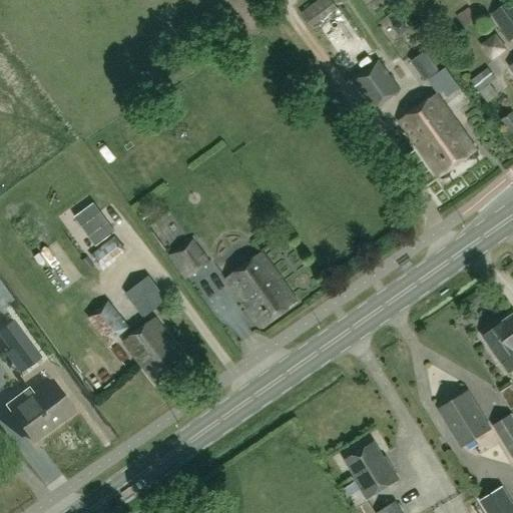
[(312,28),(338,9),(331,0),(319,0),(301,14),(312,28)]
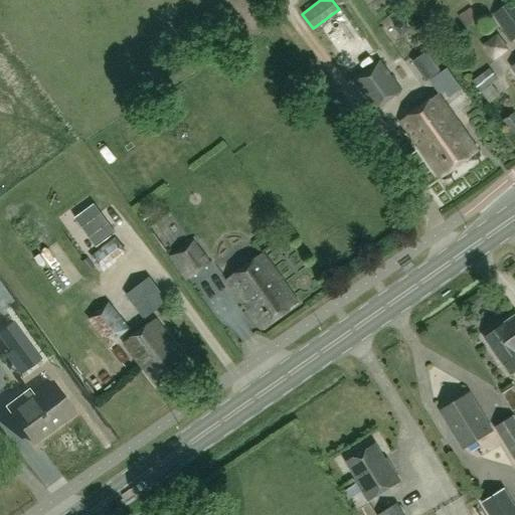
[(511,42),(514,38),(514,0),(512,0),(492,16),(511,42)]
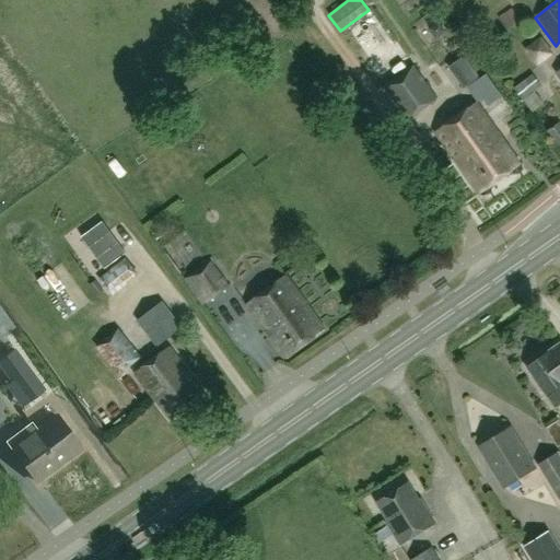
[(435,26),(446,42),(456,35),(445,20),(435,26)]
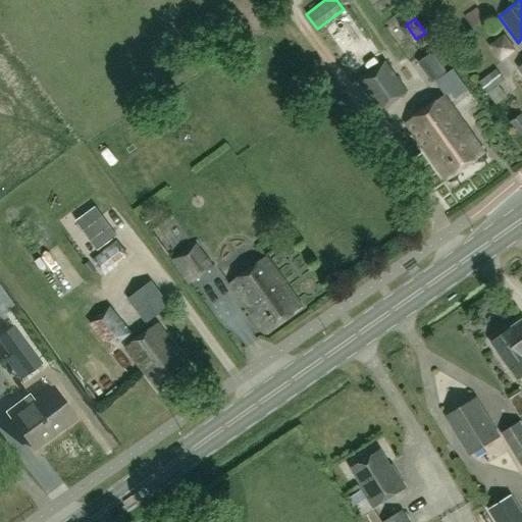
[(496,56),(512,46),(505,35),(488,45),(496,56)]
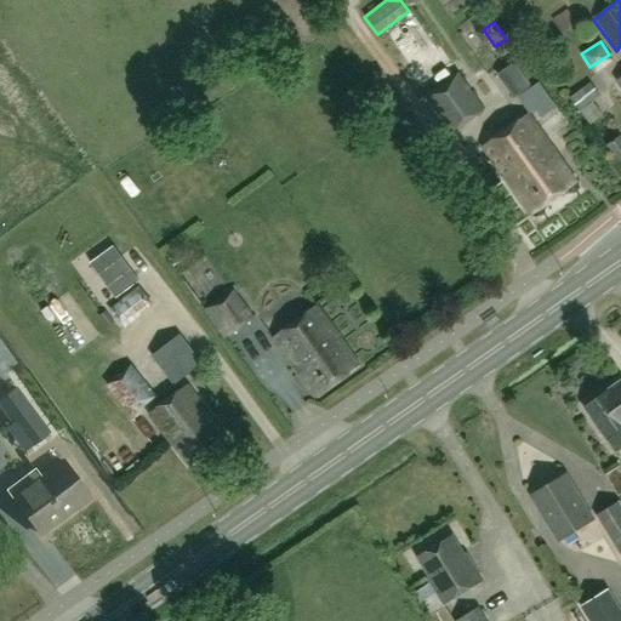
[(486,67),(507,106),(535,90),(514,51),(486,67)]
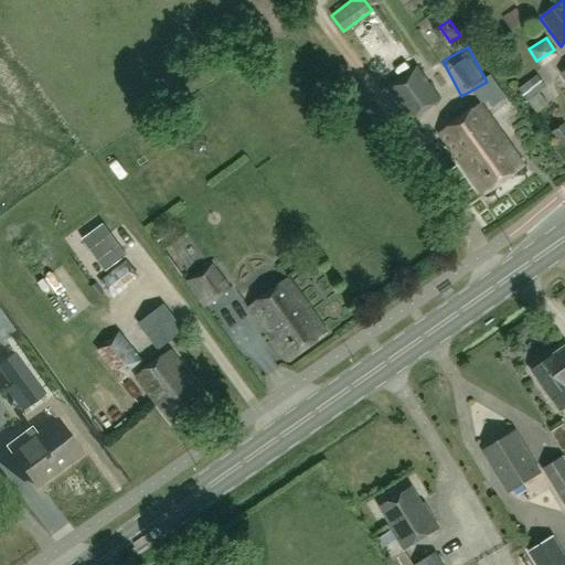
[(440,99),(417,66),(386,88),(409,121),(440,99)]
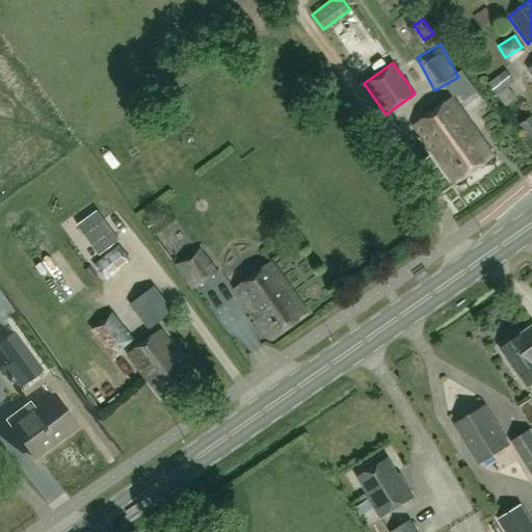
[(506,71),(487,84),(504,107),(515,99),(507,87),(514,82),(506,71)]
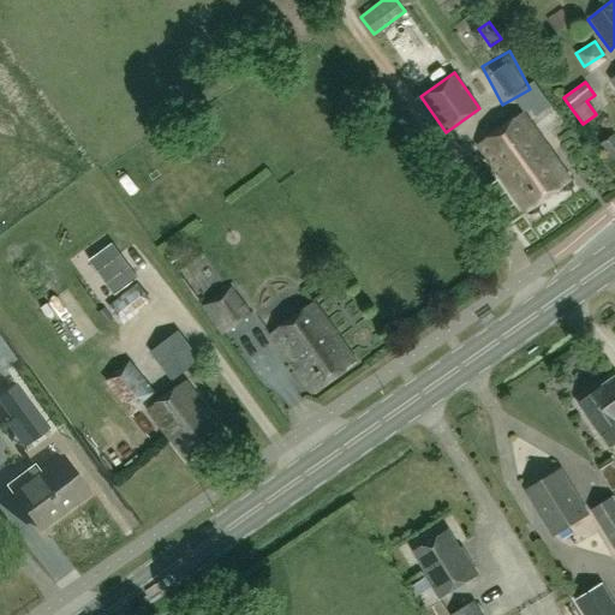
[(479,145),(526,213),(569,181),(523,114),(479,145)]
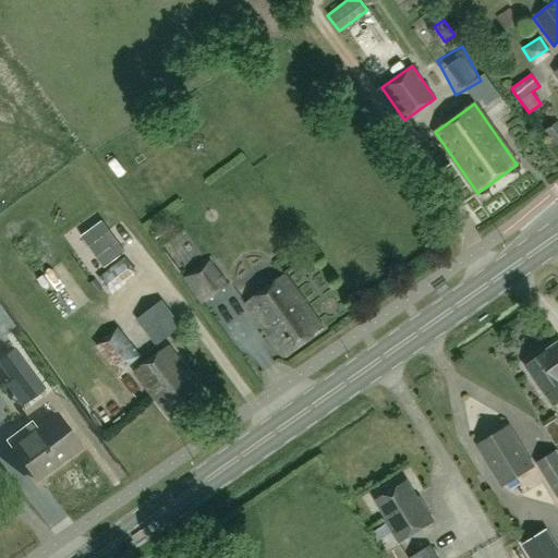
[(557,122),(548,130),(557,143),(557,122)]
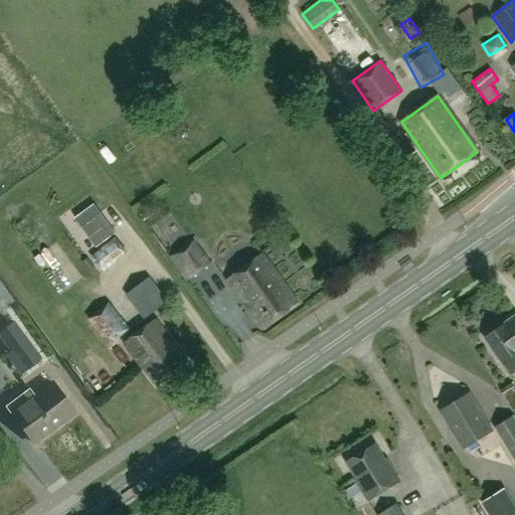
[(108,165),(116,158),(104,144),(96,151),(108,165)]
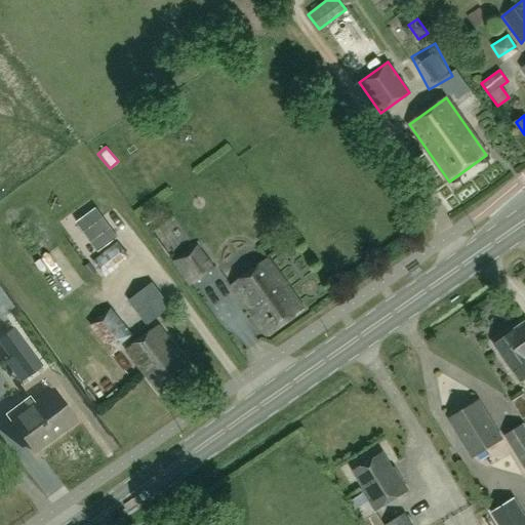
[(94,209),(75,224),(96,253),(116,239),(94,209)]
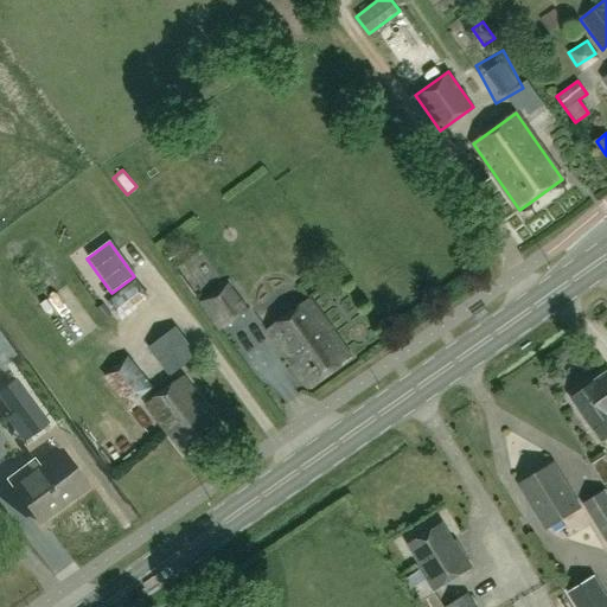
[(121,321),(149,299),(136,280),(107,302),(121,321)]
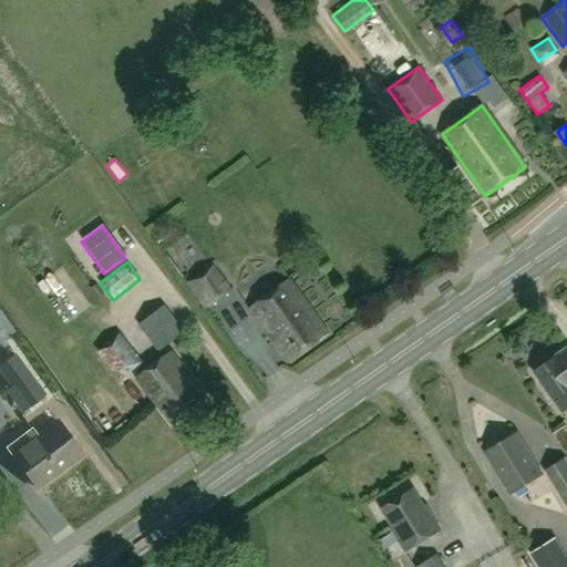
[(232,290),(213,263),(185,282),(204,309),(232,290)]
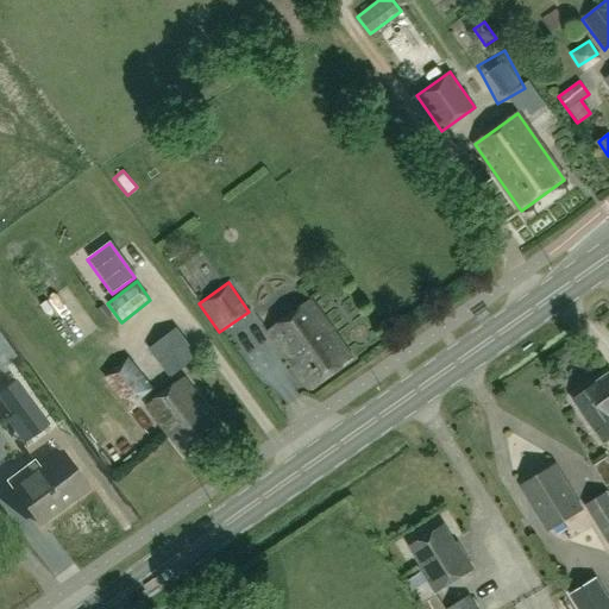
[(267,332),(308,390),(352,359),(311,301),(267,332)]
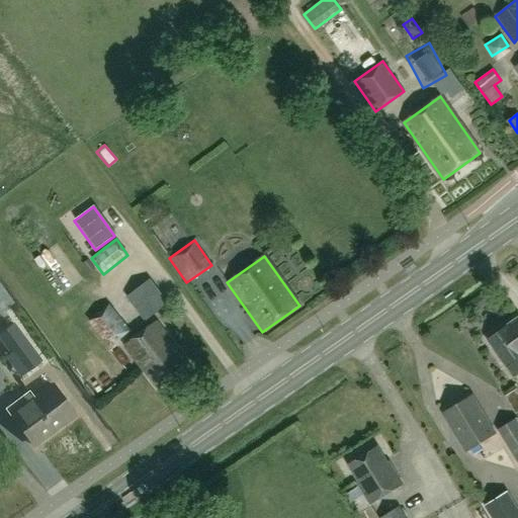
[(126,297),(145,321),(167,304),(150,279),(126,297)]
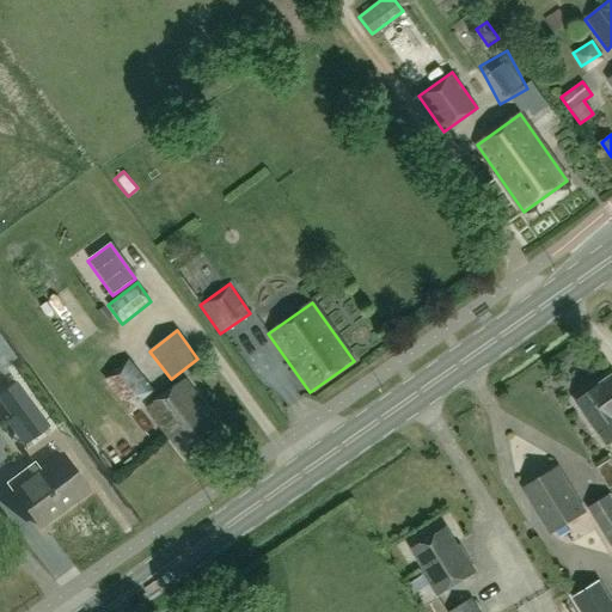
[(129,357),(103,372),(126,414),(135,408),(130,399),(147,390),(129,357)]
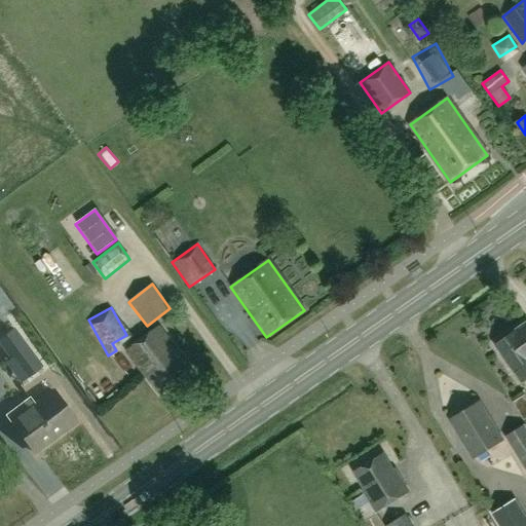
[(525,380),(525,322),(494,345),(517,378),(521,384),(525,380)]
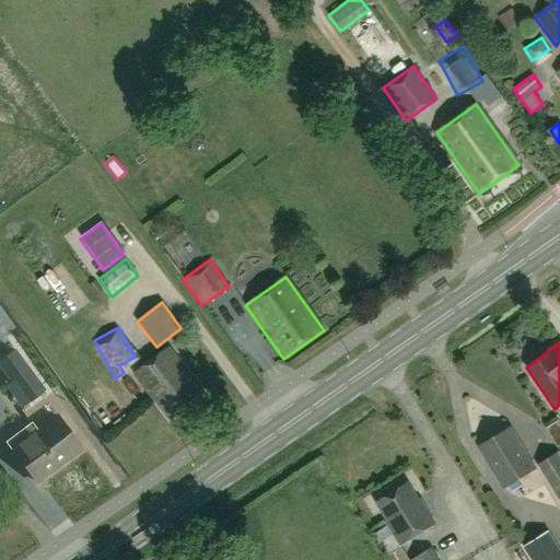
[(172,421),(206,395),(170,347),(136,372),(172,421)]
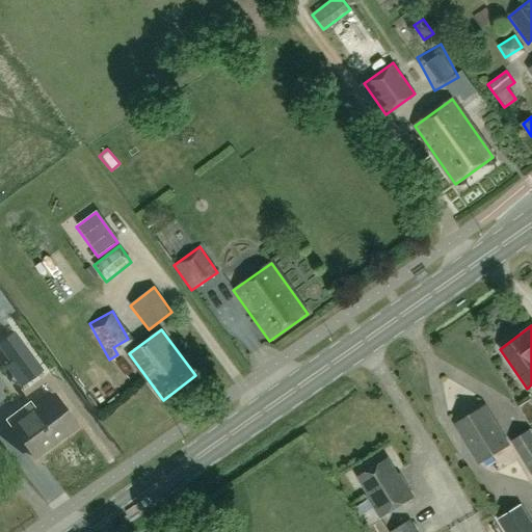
[(27,349),(10,363),(25,382),(43,370),(27,349)]
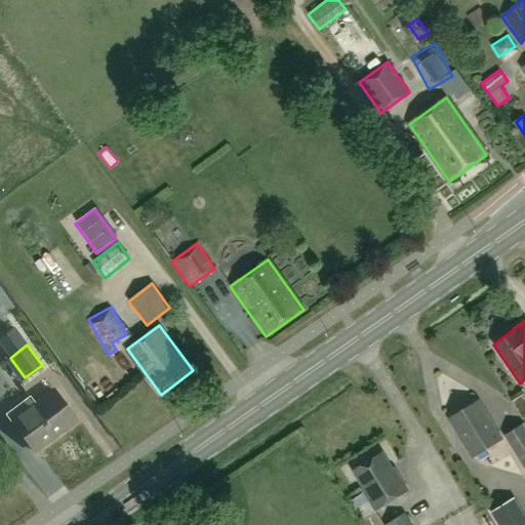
[(11,421),(33,451),(76,419),(54,391),(36,404),(30,396),(4,414),(10,421),(11,421)]
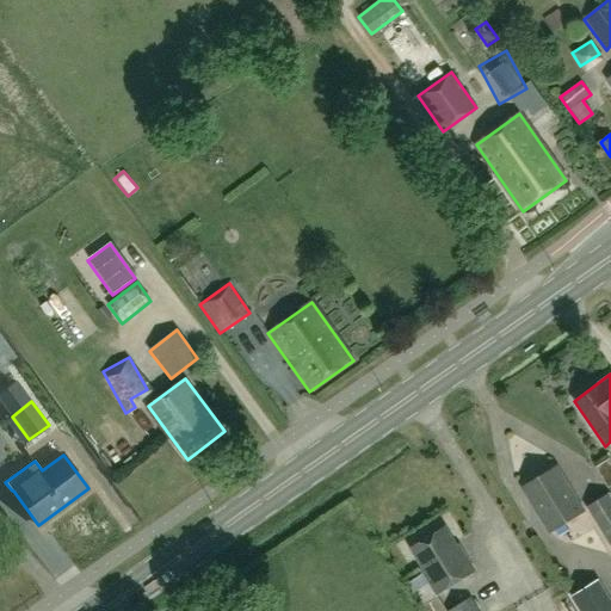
[(605,485),(610,480),(610,466),(606,458),(593,466),(605,485)]
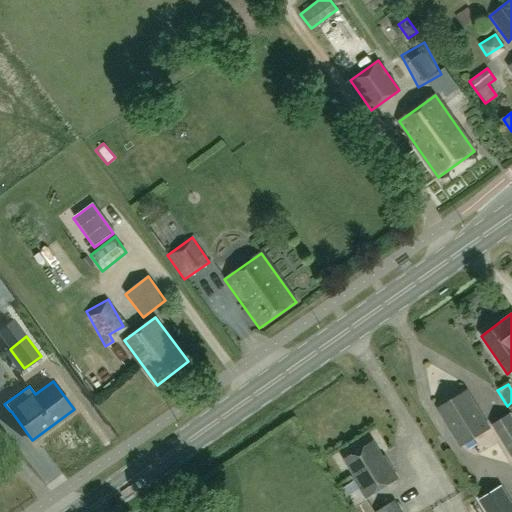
[(466,392),(438,409),(461,445),(488,428),(466,392)]
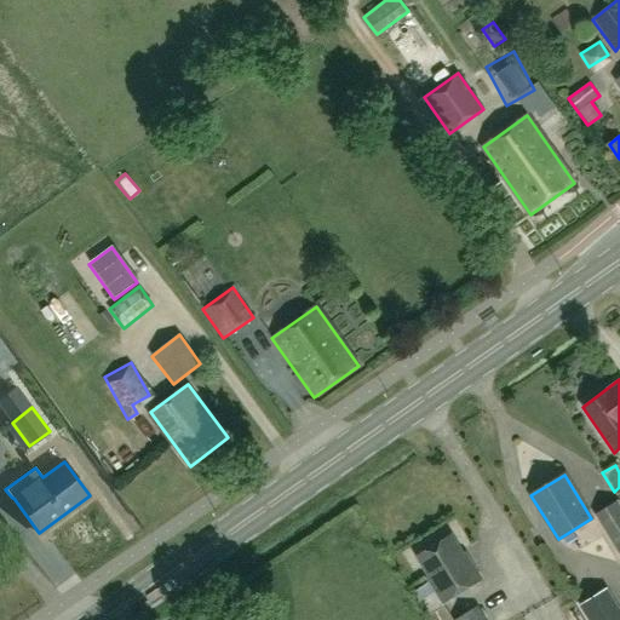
[(619,552),(619,504),(618,500),(595,515),(619,554),(619,552)]
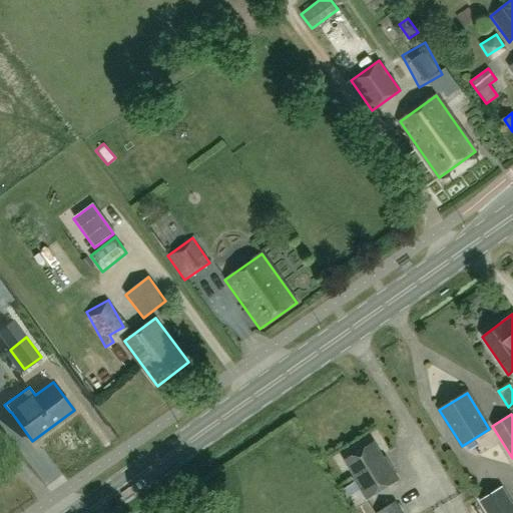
[(374,443),(346,461),(356,477),(354,478),(367,499),(398,479),(389,464),(387,465),(374,443)]
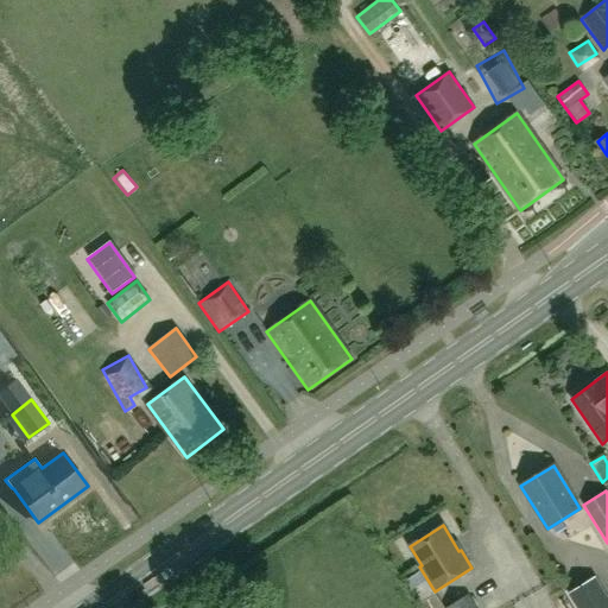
[(576,607),(607,607),(607,597),(595,577),(568,594),(576,607)]
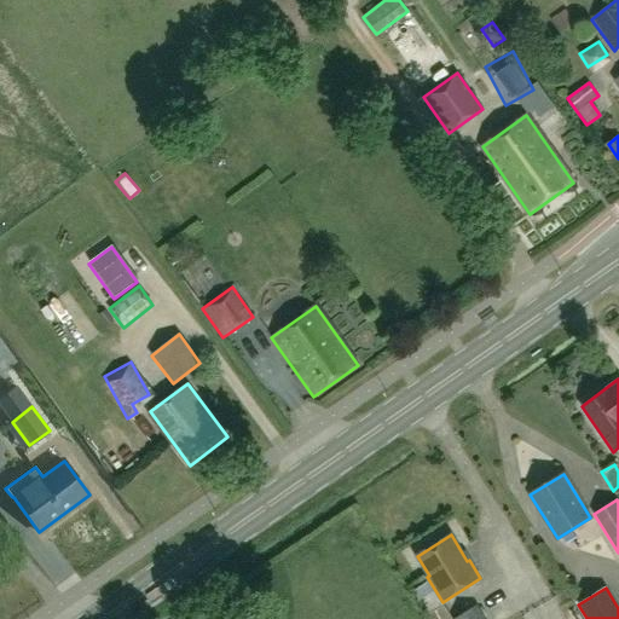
[(455,618),(485,618),(476,606),(455,618)]
